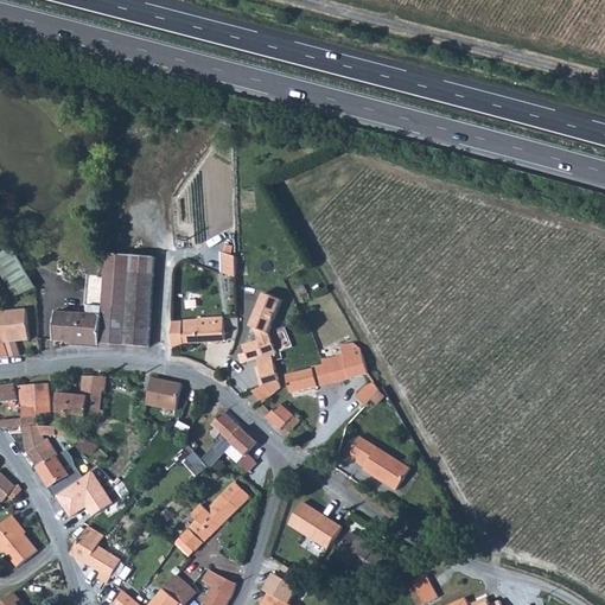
[(11,249),(0,255),(0,276),(14,301),(31,292),(11,249)]
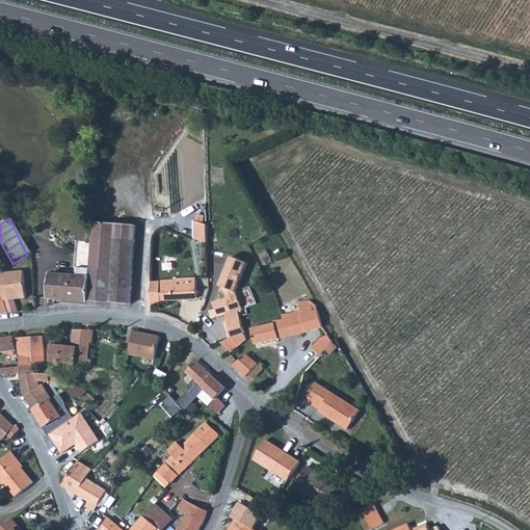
[(191,237),(204,241),(204,223),(191,219),(191,237)]
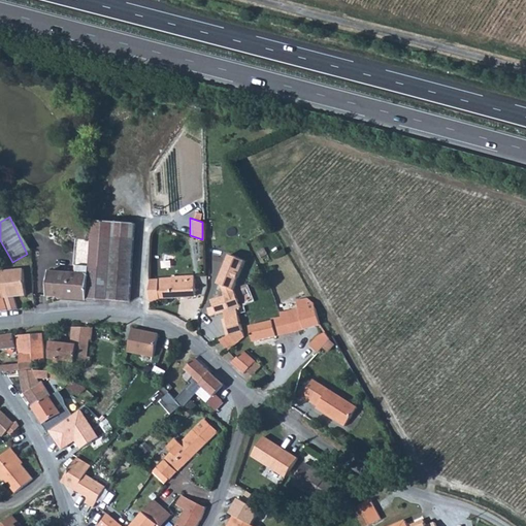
[(127,299),(131,221),(90,219),(89,230),(89,239),(86,298),(127,299)]
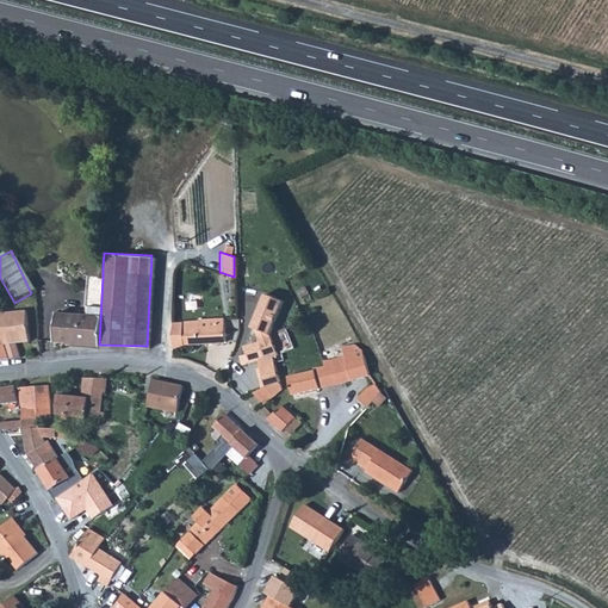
[(78,345),(99,345),(103,277),(84,275),(82,308),(86,308),(85,314),(88,314),(88,317),(74,316),(78,345)]
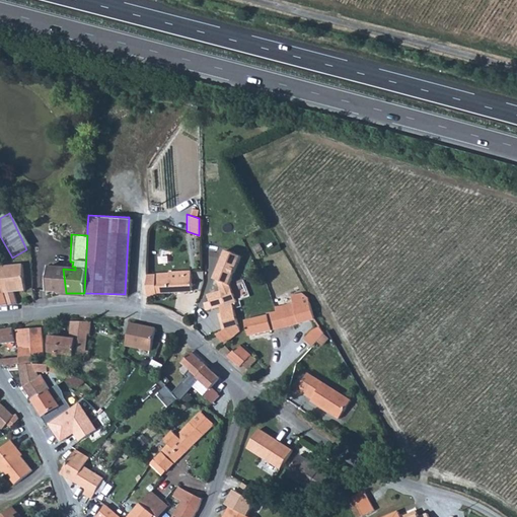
[(263,253),(256,243),(250,246),(256,257),(263,253)]
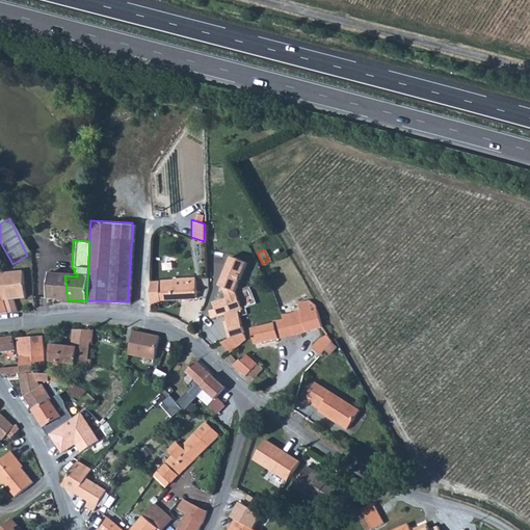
[(244,262),(229,256),(217,285),(219,286),(222,295),(222,296),(209,301),(211,309),(206,311),(208,318),(223,313),(226,320),(222,321),(228,338),(219,341),(228,351),(230,350),(236,344),(242,338),(243,337),(238,315),(236,309),(240,308),(233,290),(244,262)]
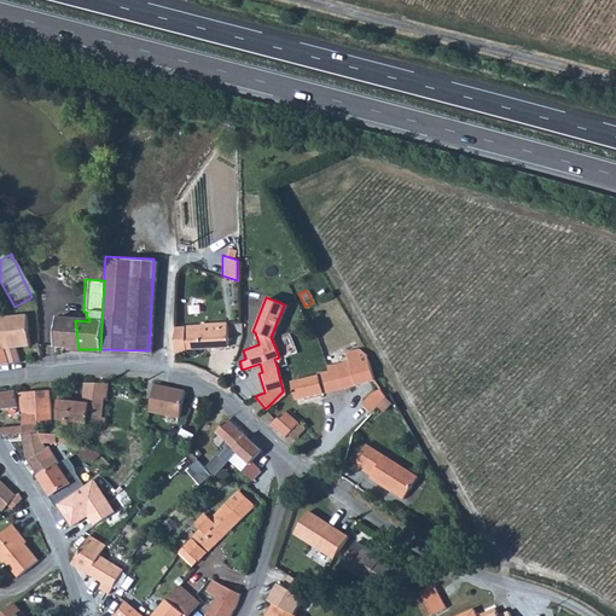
[(24,313),(0,319),(0,333),(1,340),(7,361),(18,360),(13,343),(18,343),(18,346),(28,344),(24,313)]
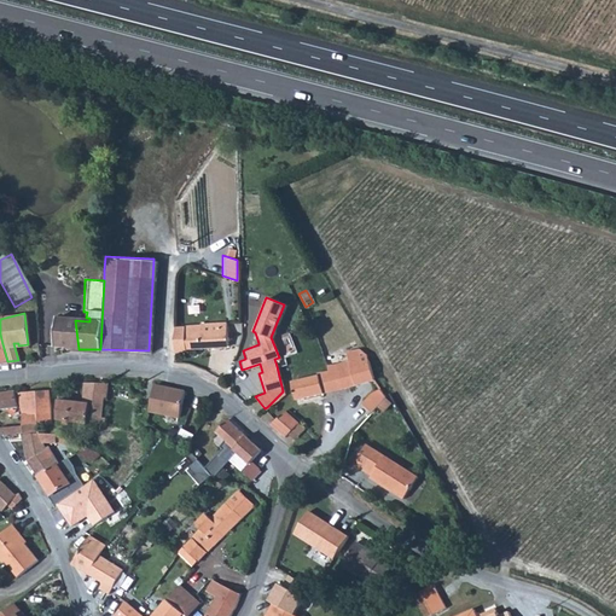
[(79,349),(75,320),(54,319),(53,348),(79,349)]
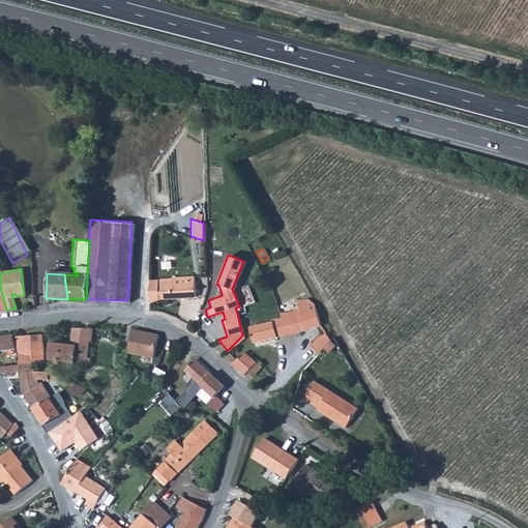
[(148,280),(149,300),(158,299),(158,298),(193,296),(192,276),(170,276),(170,277),(156,279),(156,280),(148,280)]
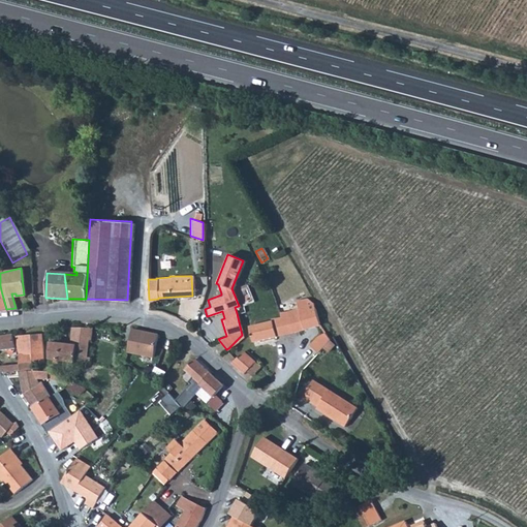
[(246,326),(250,340),(320,322),(313,301),(305,297),(293,300),(295,307),(277,312),(278,316),(269,318),(270,319),(246,326)]
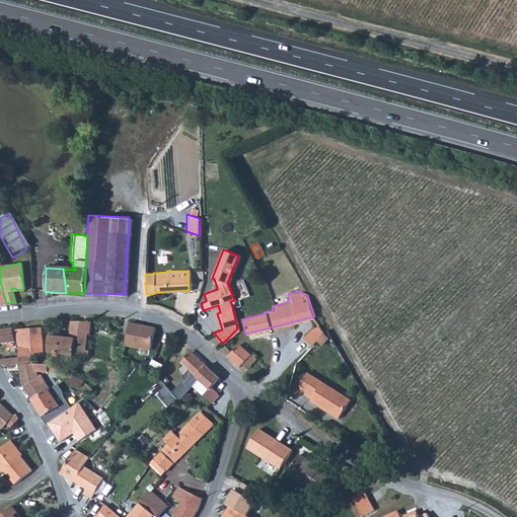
[(85,334),(87,334),(88,320),(70,320),(68,336),(48,334),(45,356),(53,357),(53,351),(73,354),(73,352),(83,353),(85,334)]
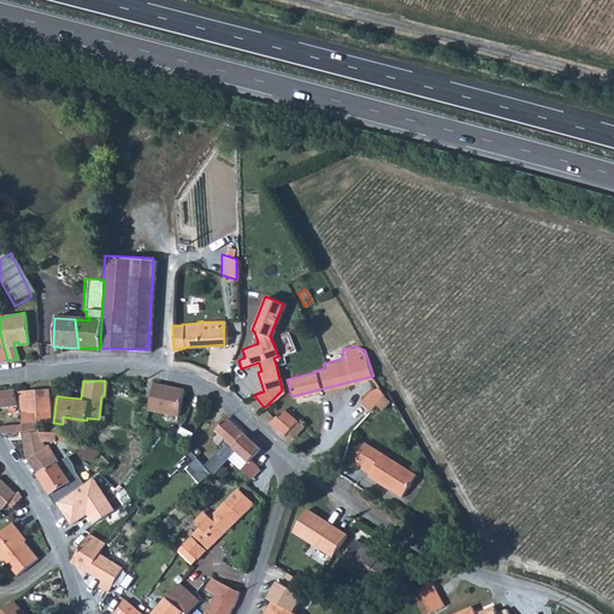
[(181,387),(151,382),(145,407),(176,412),(181,387)]
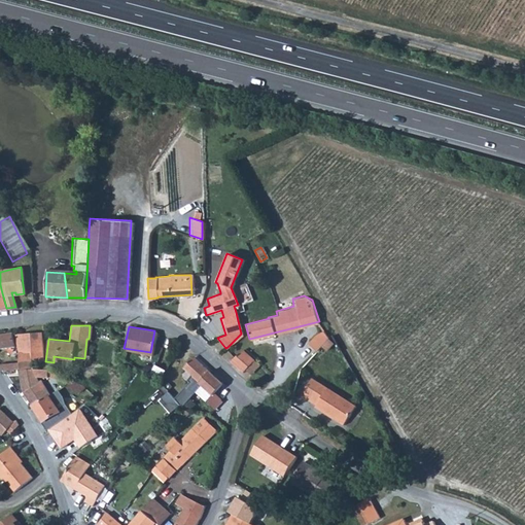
[(306,344),(314,351),(328,335),(323,327),(314,334),(306,344)]
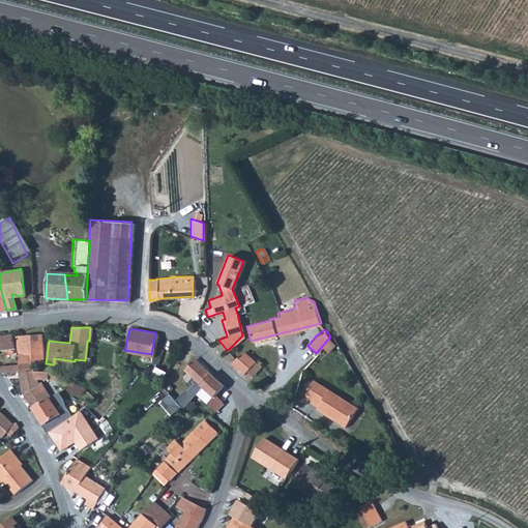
[(10,369),(16,368),(10,336),(10,333),(0,334),(0,349),(7,348),(9,362),(0,367),(0,368),(3,372),(10,371),(10,369)]
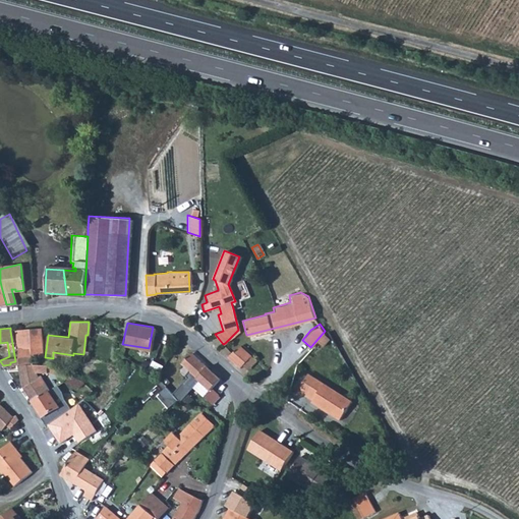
[(16,351),(17,360),(17,362),(32,360),(32,349),(31,339),(30,329),(12,330),(15,341),(16,351)]
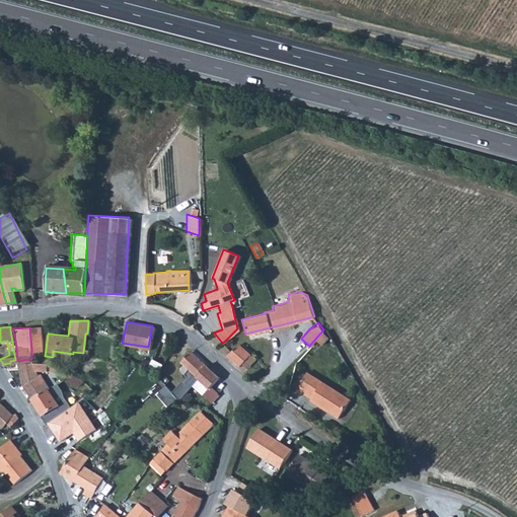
[(30,338),(31,348),(41,346),(40,337),(30,338)]
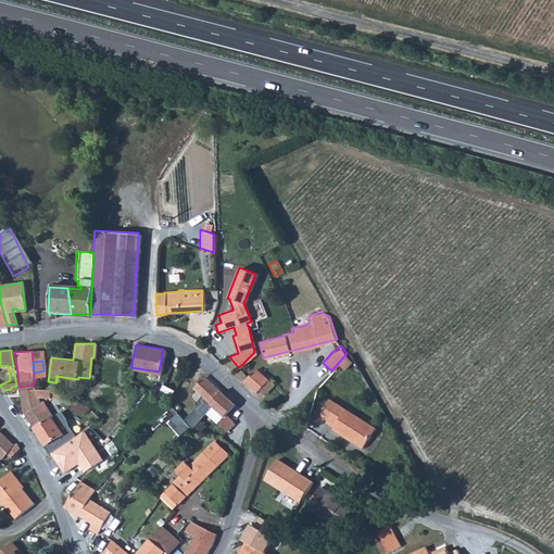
[(255,391),(267,378),(253,365),(241,379),(255,391)]
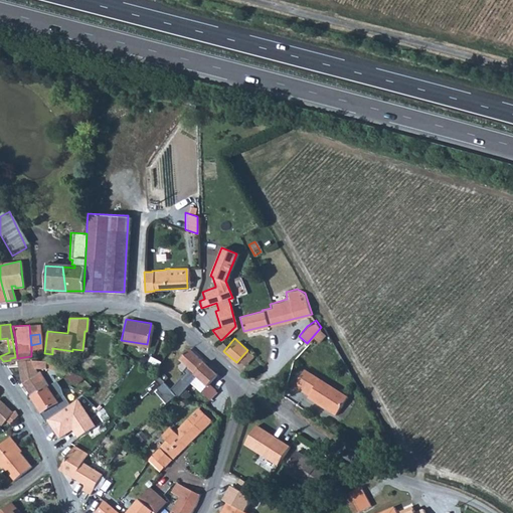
[(40,343),(31,345),(31,356),(34,356),(34,357),(35,359),(36,360),(38,360),(39,359),(40,357),(40,356),(40,355),(41,355),(40,343)]
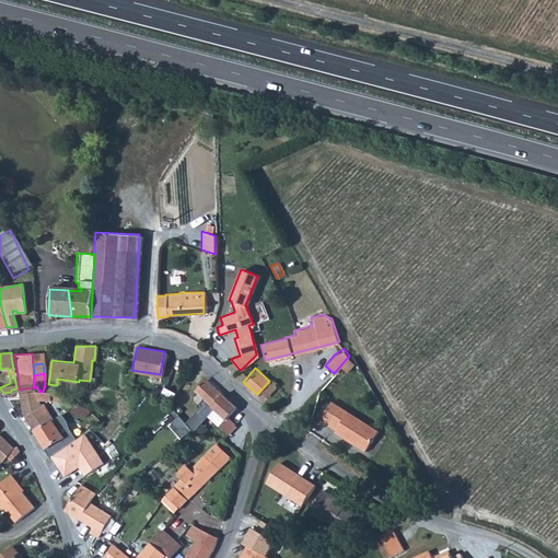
[(214,408),(225,419),(235,408),(205,380),(195,390),(205,400),(200,406),(209,414),(214,408)]
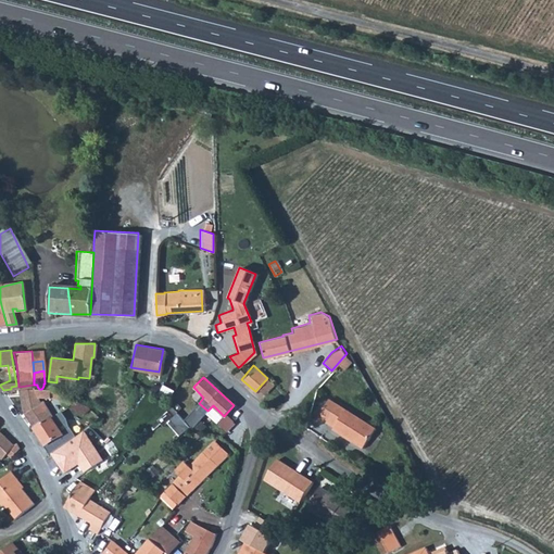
[(42,403),(39,404),(34,385),(19,387),(25,412),(43,445),(50,453),(67,442),(42,403)]
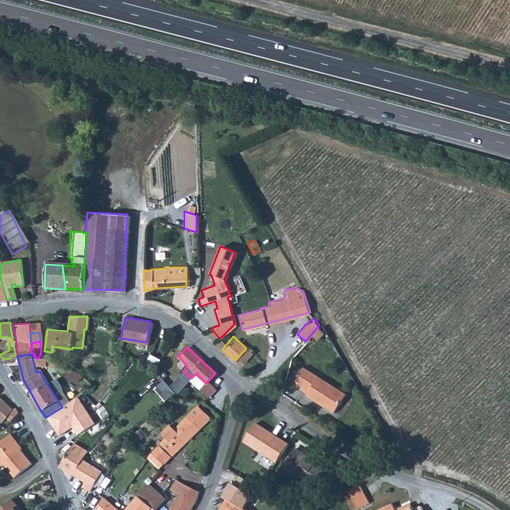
[(331,412),(343,394),(301,366),(290,383),(305,392),(304,394),(331,412)]
